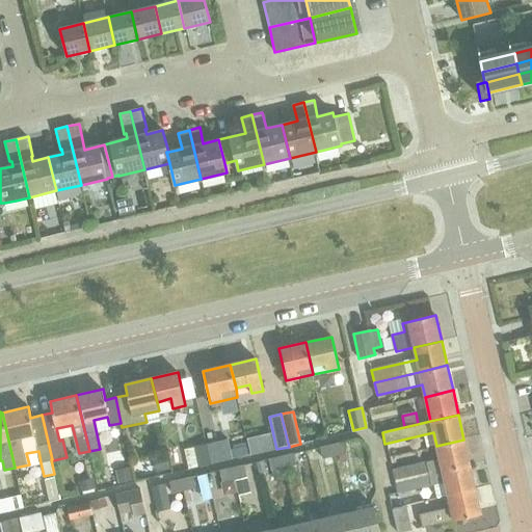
[(228,439),(207,444),(211,464),(233,460),(228,439)]
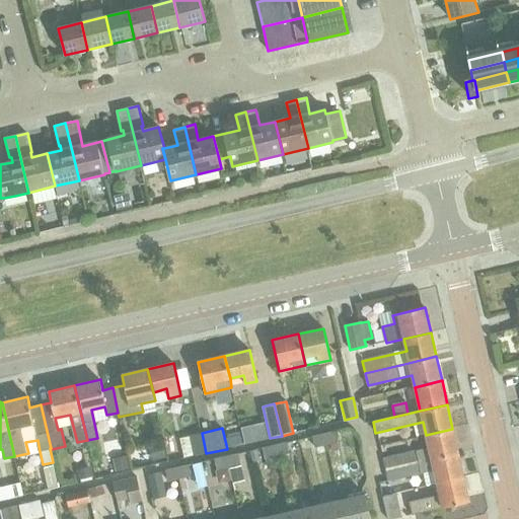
[(386,469),(458,453),(452,429),(426,435),(429,449),(383,459),(386,469)]
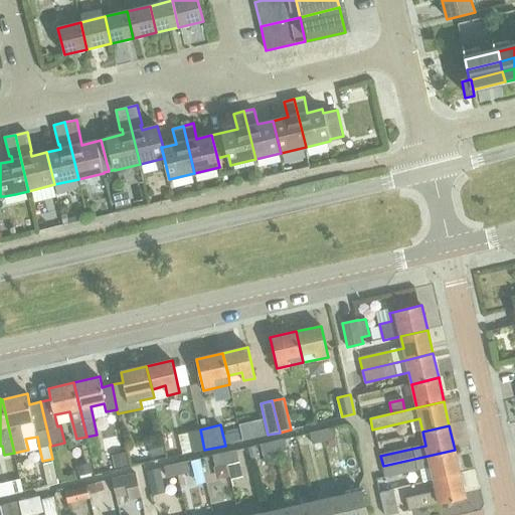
[(333,428),(321,431),(324,442),(336,440),(333,428)]
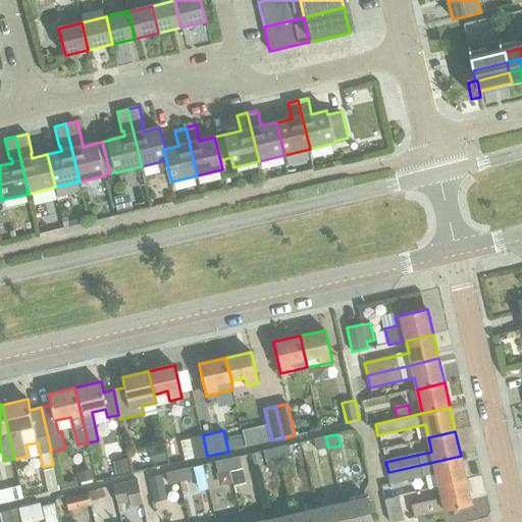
[(207,456),(203,435),(190,438),(195,459),(207,456)]
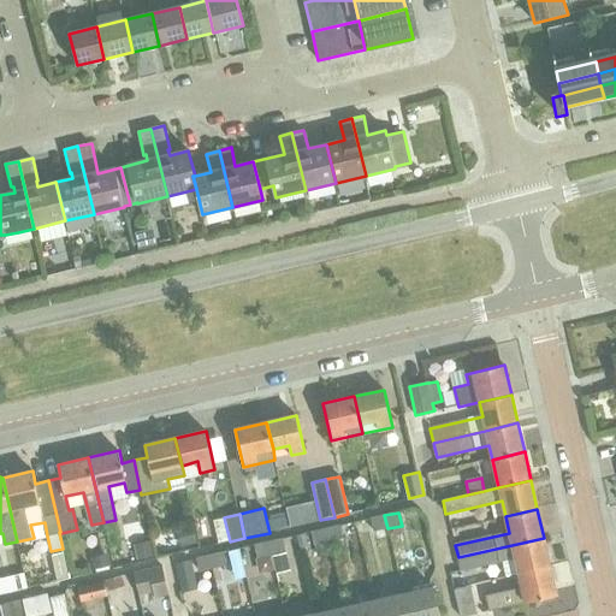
[(388,528),(384,515),(371,519),(373,532),(388,528)]
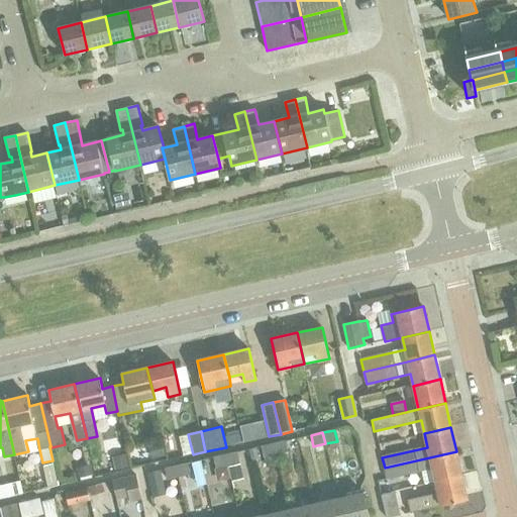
[(285,441),(274,444),(276,454),(288,452),(285,441)]
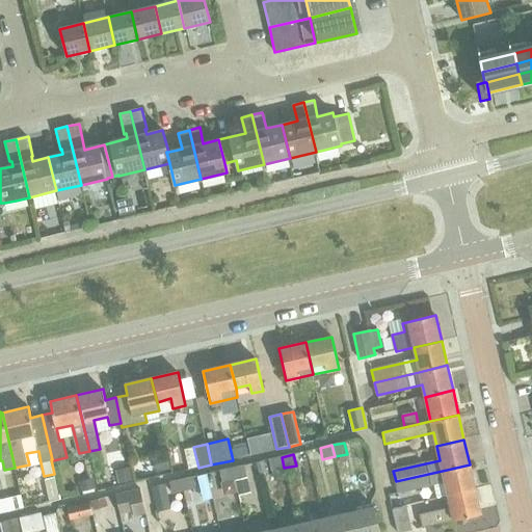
[(284,468),(282,457),(269,460),(274,481),(287,478),(284,468)]
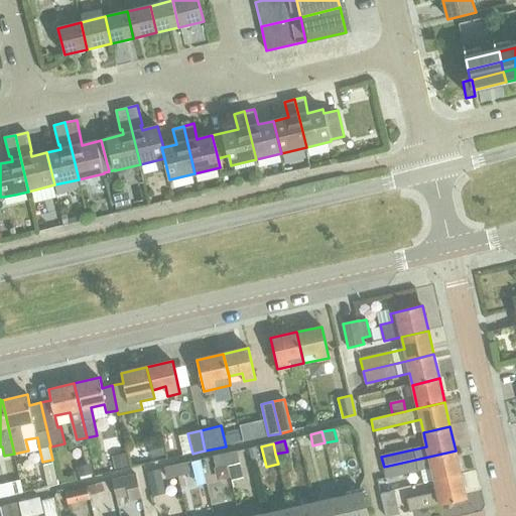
[(456,450),(384,467),(386,478),(421,470),(424,483),(433,481),(461,475),(456,450)]
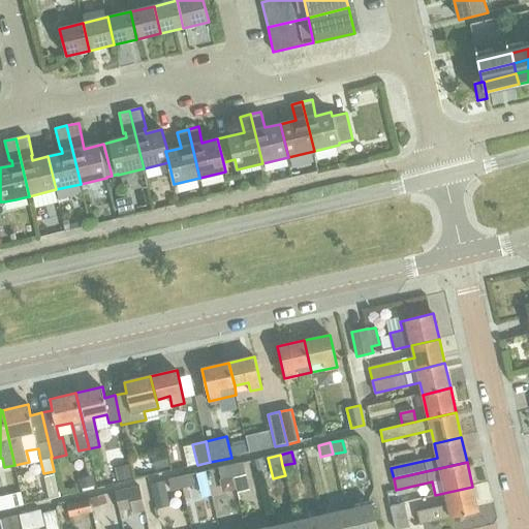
[(242,464),(230,467),(232,477),(234,477),(237,489),(238,492),(249,490),(246,474),(245,474),(242,464)]
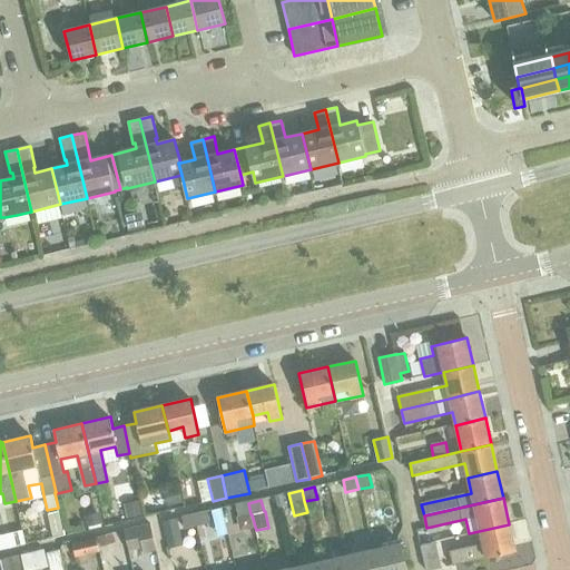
[(251,514),(248,503),(236,505),(241,523),(253,521),(251,514)]
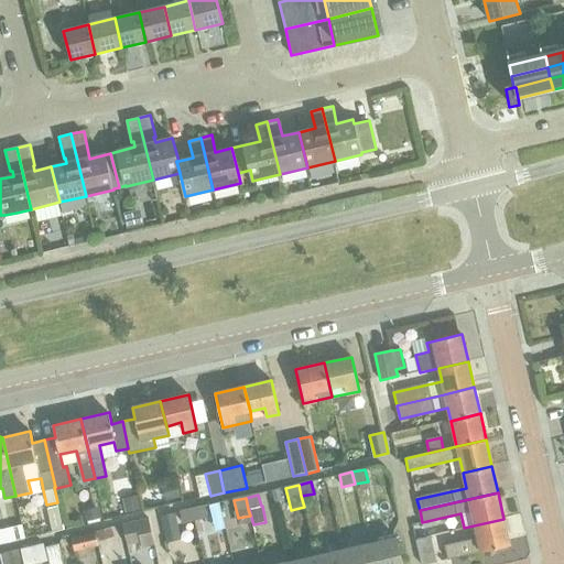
[(58,506),(47,508),(53,532),(64,530),(58,506)]
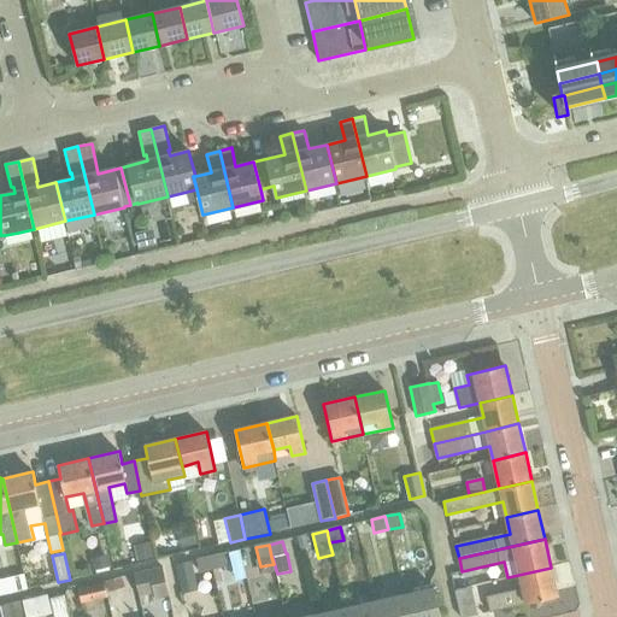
[(224,554),(210,558),(213,570),(227,566),(224,554)]
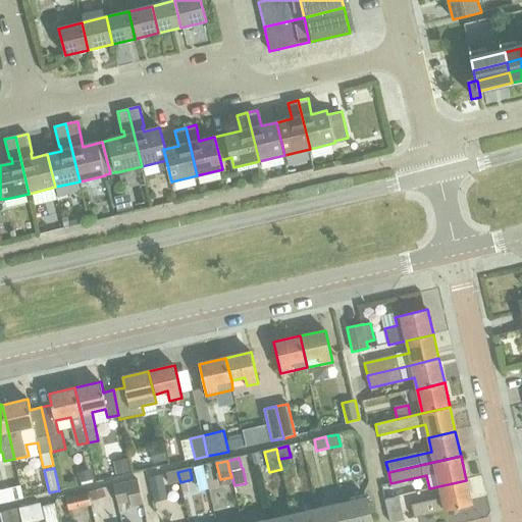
[(180,482),(177,472),(166,474),(168,485),(171,484),(172,489),(181,487),(180,482)]
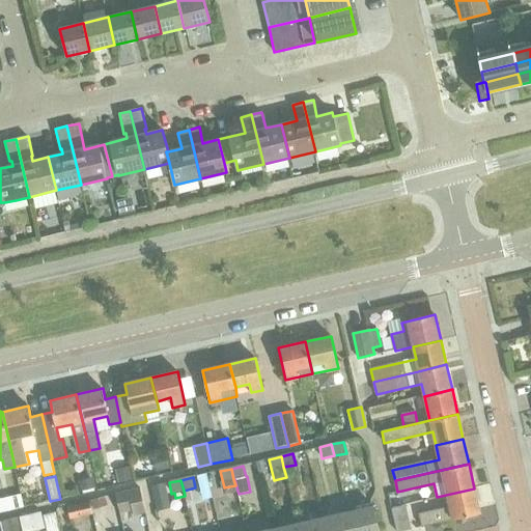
[(166,483),(152,486),(158,509),(171,506),(166,483)]
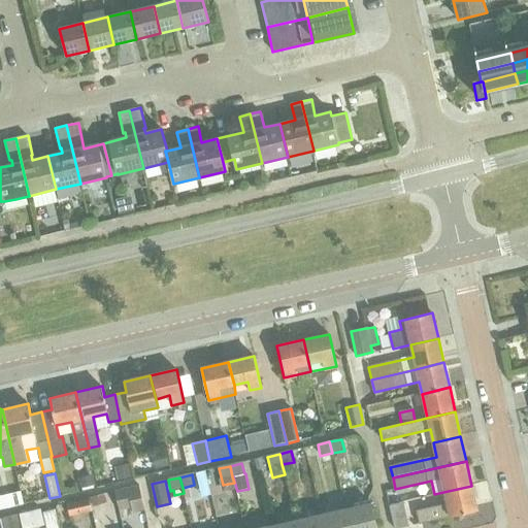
[(471,486),(443,492),(447,502),(417,508),(421,524),(476,512),(471,486)]
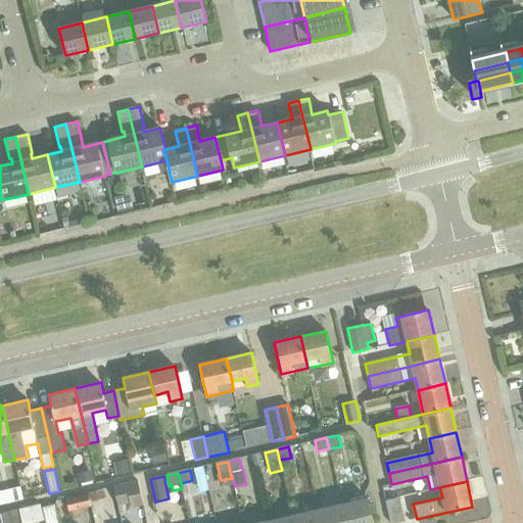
[(130,504),(132,509),(143,506),(138,482),(113,487),(117,507),(130,504)]
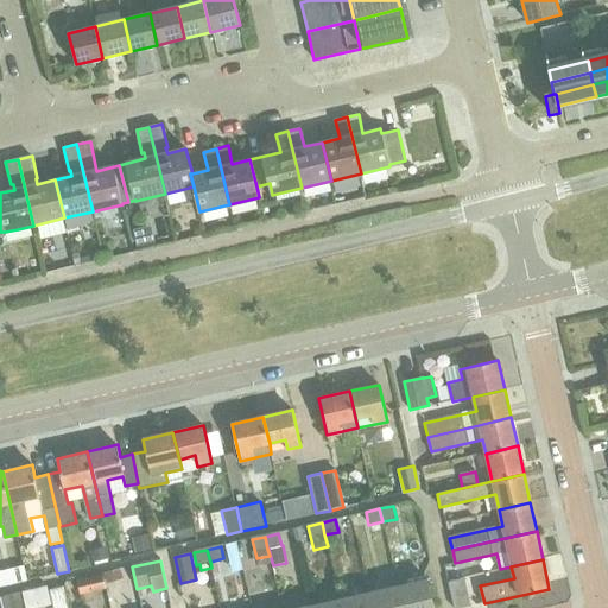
[(77,581),(80,595),(106,589),(103,575),(77,581)]
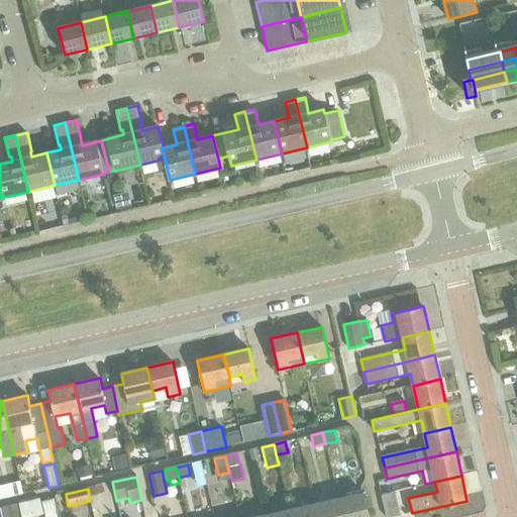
[(381,495),(386,516),(389,516),(401,514),(396,491),(381,495)]
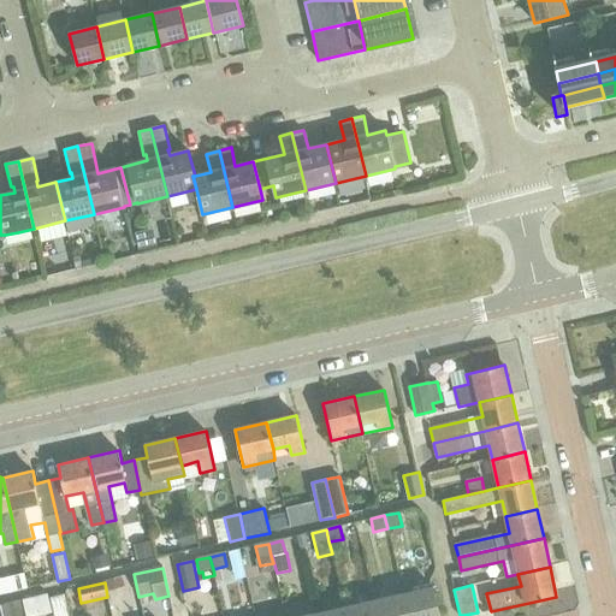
[(438,615),(432,588),(403,594),(407,615),(438,615)]
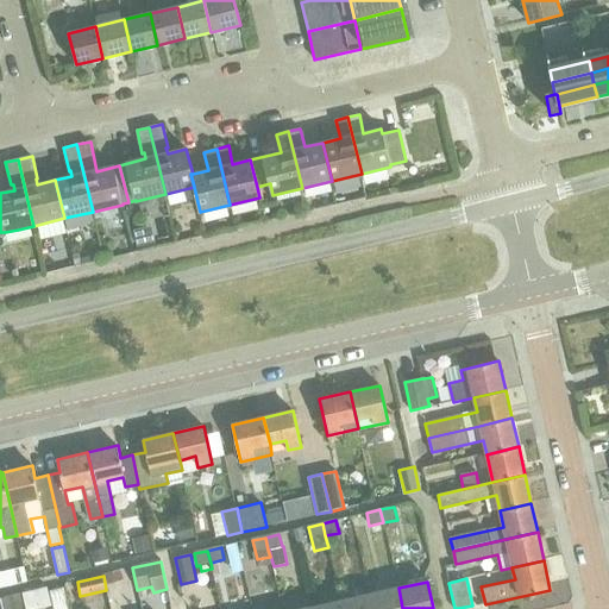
[(20,592),(24,608),(31,608),(52,604),(48,586),(20,592)]
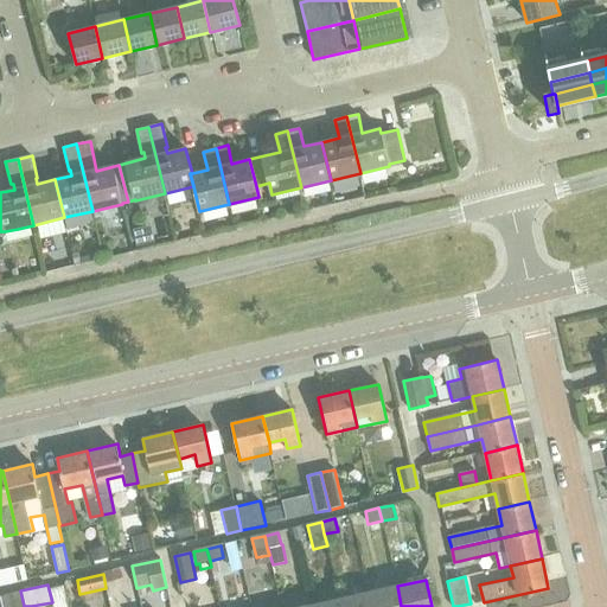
[(401,606),(397,586),(368,593),(371,606),(401,606)]
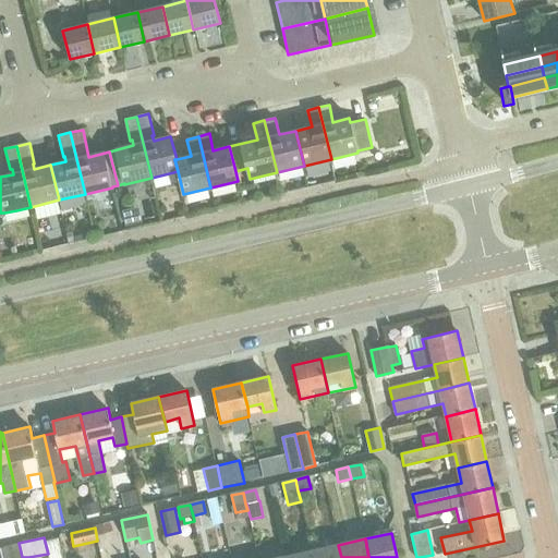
[(46,543),(48,557),(62,557),(59,540),(46,543)]
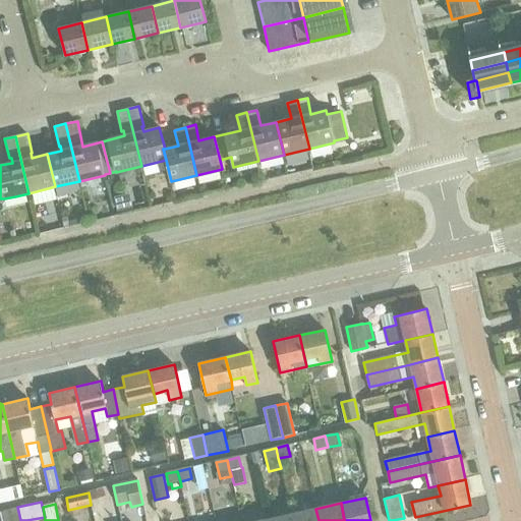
[(14,520),(19,520),(16,508),(0,511),(0,520),(14,520)]
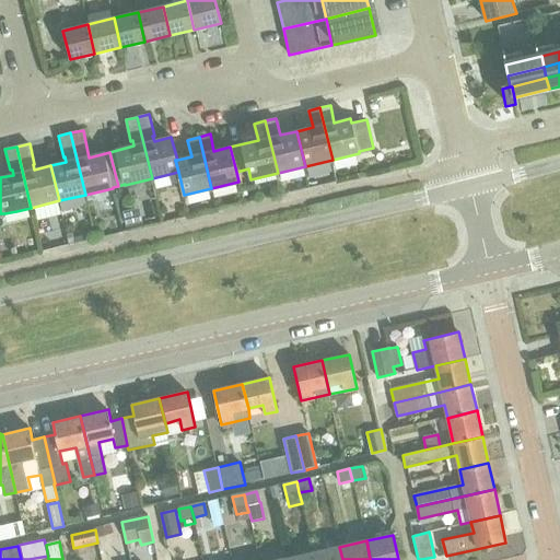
[(342,559),(339,547),(313,552),(314,559),(342,559)]
